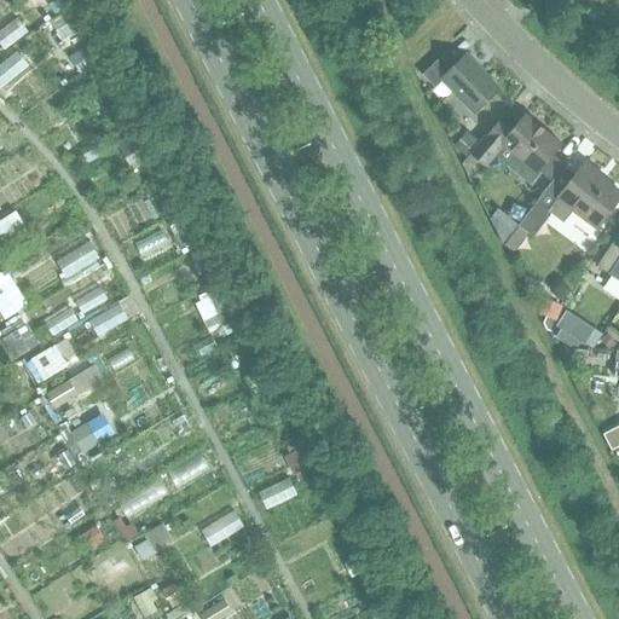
[(23,13),(0,29),(0,34),(9,47),(34,29),(23,13)]
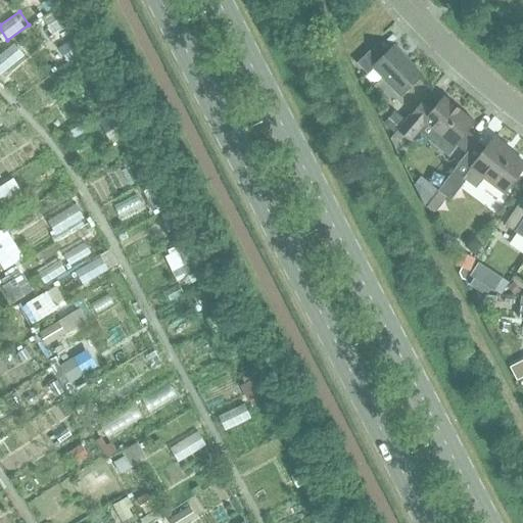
[(373,67),(400,95),(421,75),(393,47),(386,54),(377,44),(357,63),(367,75),(373,67)]
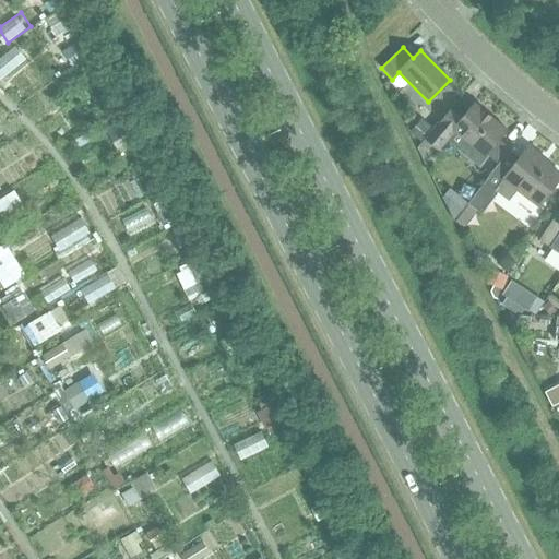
[(451,109),(425,139),(438,150),(454,131),(463,139),(456,147),(478,166),(485,157),(507,131),(474,103),(461,118),(451,109)]
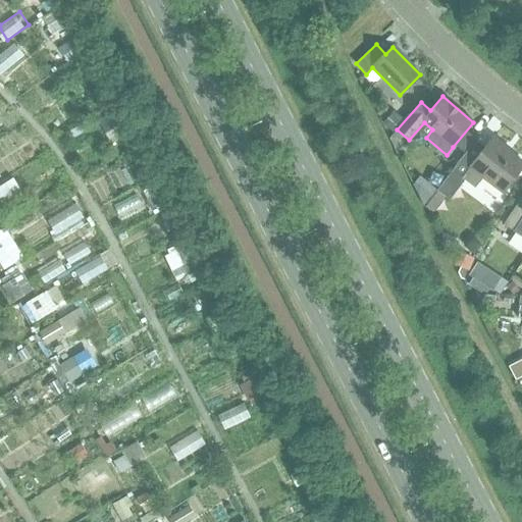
[(452,170),(437,190),(450,199),(463,180),(474,190),(483,177),(503,192),(521,168),(521,166),(521,162),(504,148),(505,147),(492,138),(484,147),(475,140),(452,170)]
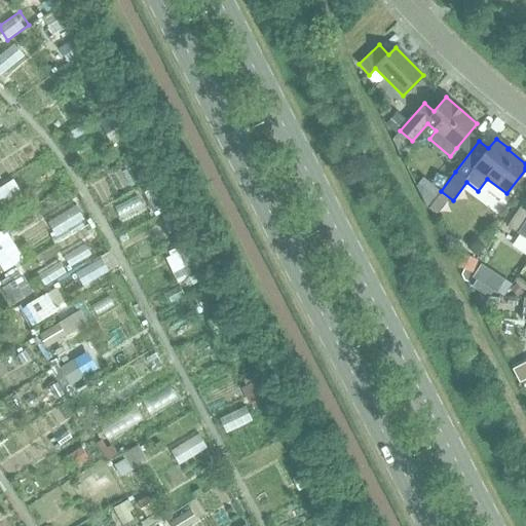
[(0,199),(25,195),(21,176),(3,180),(4,187),(0,188),(0,199)]
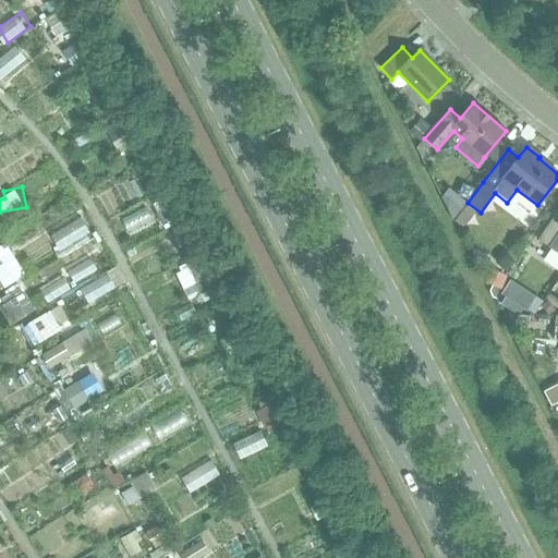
[(468,203),(455,221),(463,228),(476,210),(468,203)]
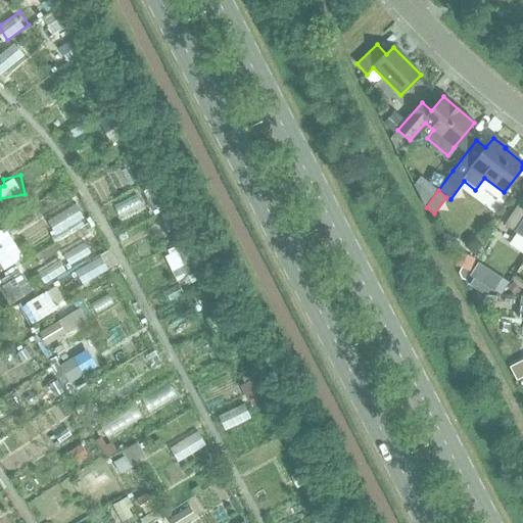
[(522,237),(522,196),(522,197),(504,225),(522,237)]
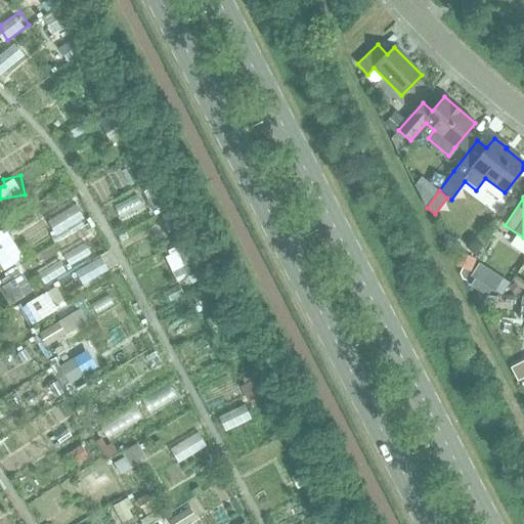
[(51,217),(60,235),(92,219),(83,201),(51,217)]
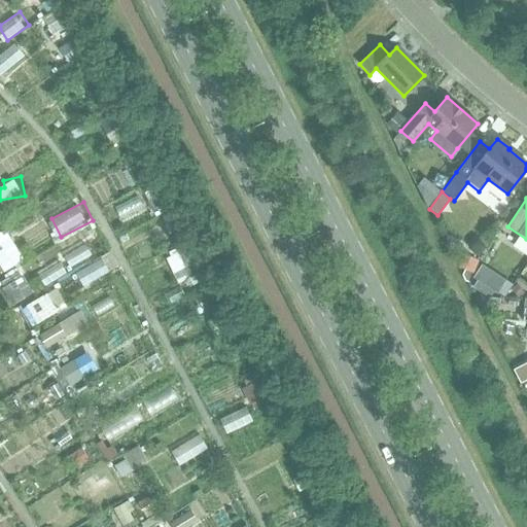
[(10,227),(0,233),(0,266),(3,271),(27,257),(10,227)]
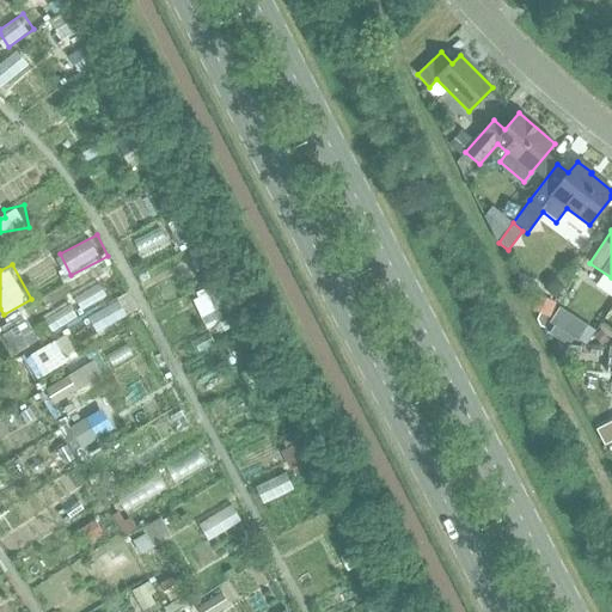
[(65,324),(81,313),(73,301),(57,312),(65,324)]
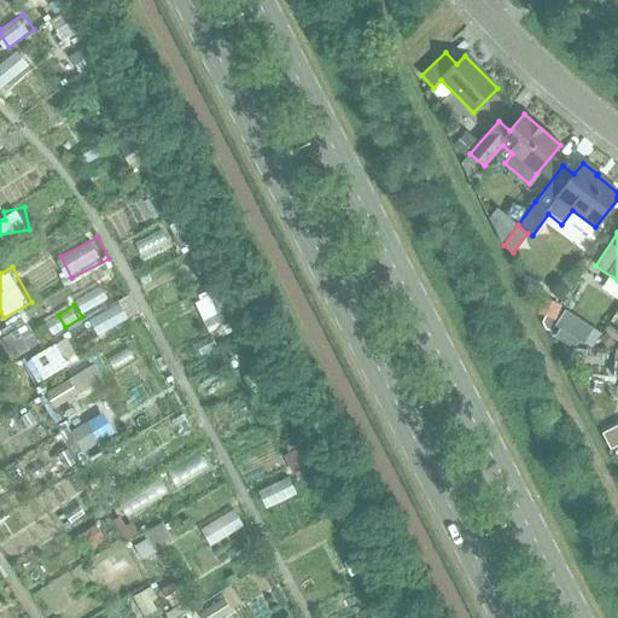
[(546,315),(542,321),(547,330),(549,331),(554,319),(546,315)]
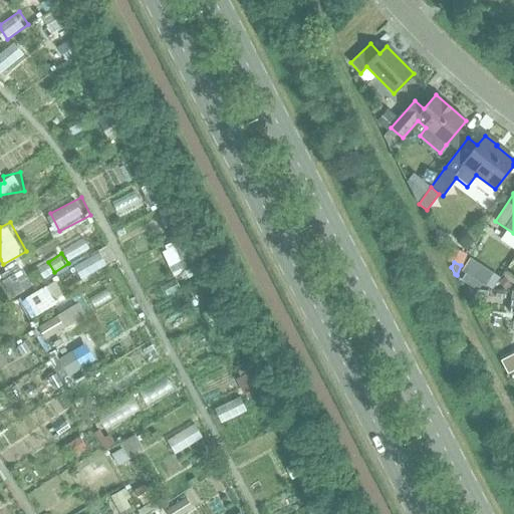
[(16,292),(34,283),(24,264),(6,273),(16,292)]
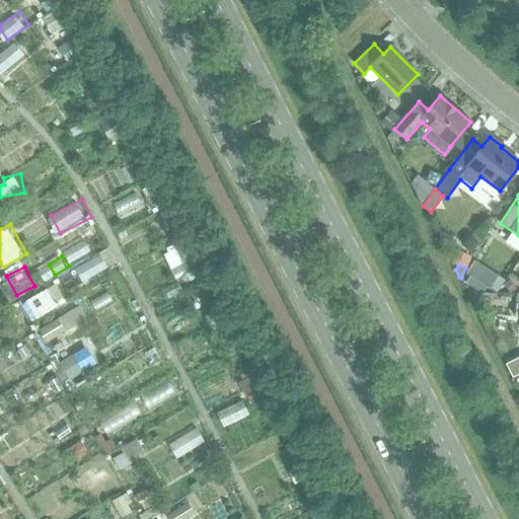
[(470,277),(466,283),(478,291),(479,289),(484,291),(487,287),(470,277)]
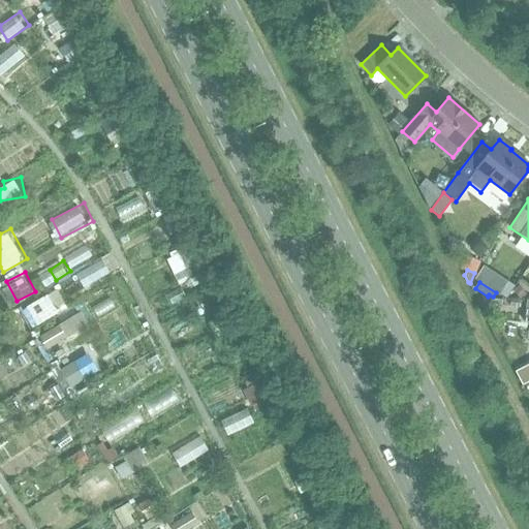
[(47,297),(33,305),(39,316),(53,308),(47,297)]
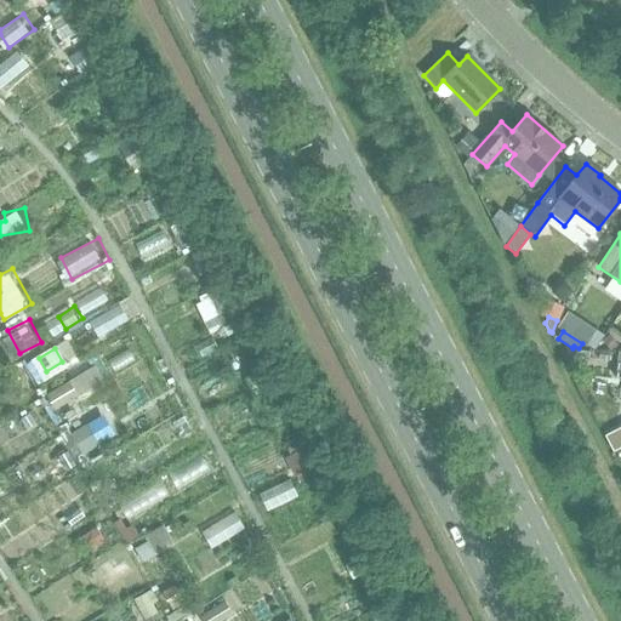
[(565,364),(576,365),(577,349),(564,348),(563,357),(567,357),(565,364)]
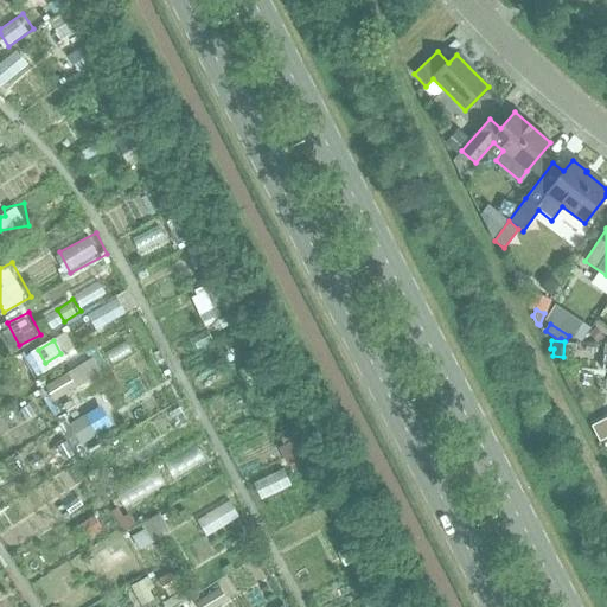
[(65,423),(80,448),(103,435),(89,410),(65,423)]
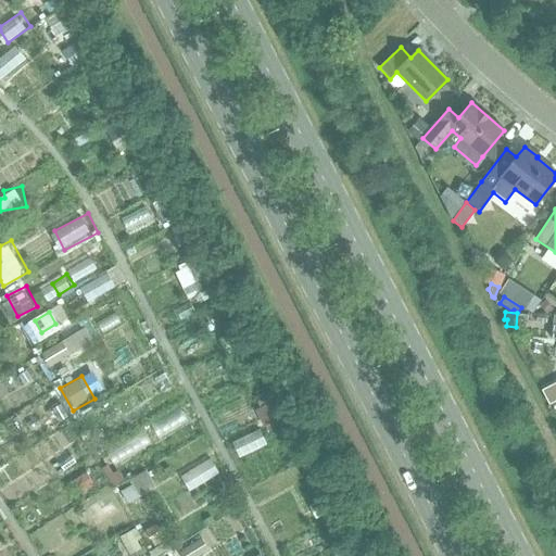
[(273,393),(257,401),(268,422),(283,415),(273,393)]
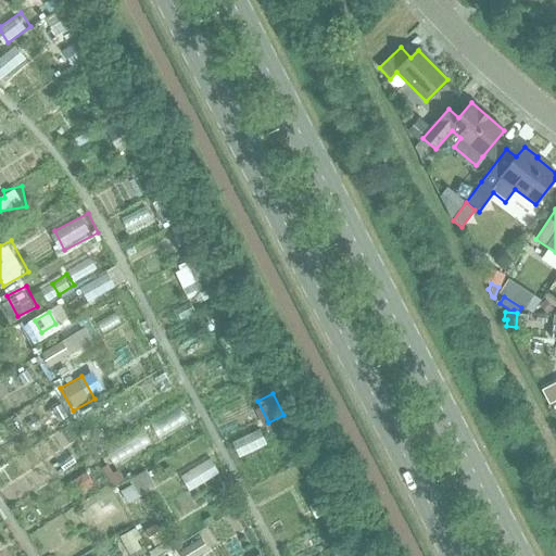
[(244,457),(270,442),(262,426),(236,441),(244,457)]
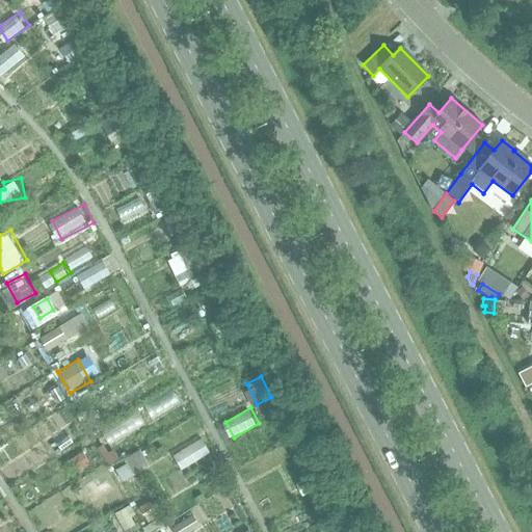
[(185,470),(214,449),(204,434),(175,456),(185,470)]
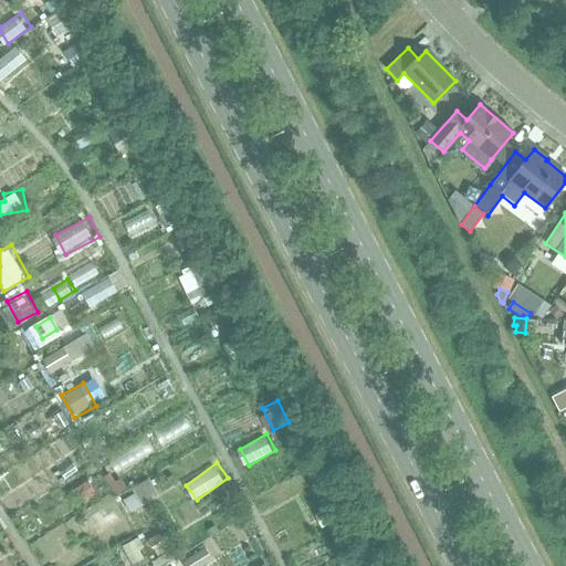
[(154,480),(125,494),(134,509),(161,494),(154,480)]
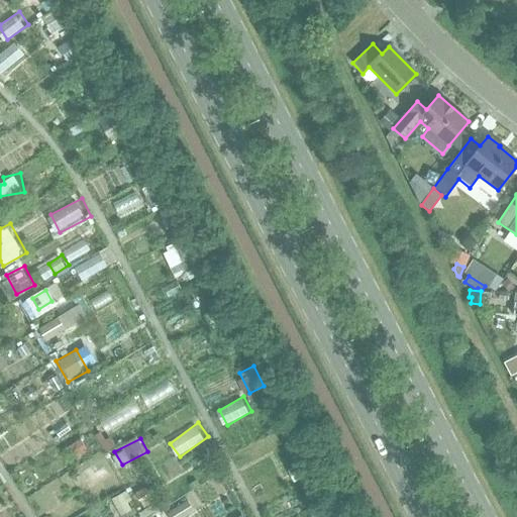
[(80,471),(88,487),(113,473),(105,456),(80,471)]
